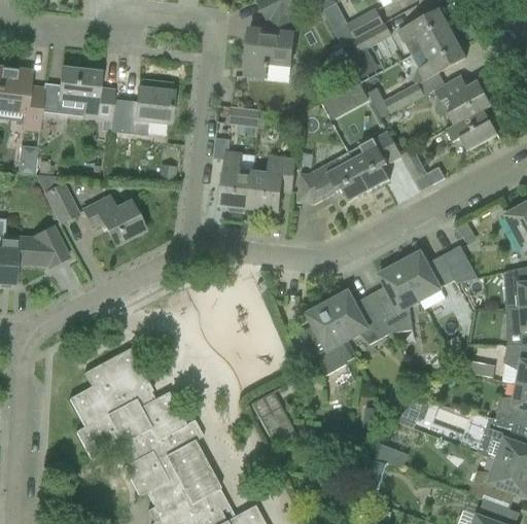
[(248,28),(244,73),(265,75),(266,75),(266,78),(289,80),(291,65),(294,33),(287,32),(289,7),(295,4),(293,0),(257,0),(267,19),(272,15),(270,30),(248,28)]
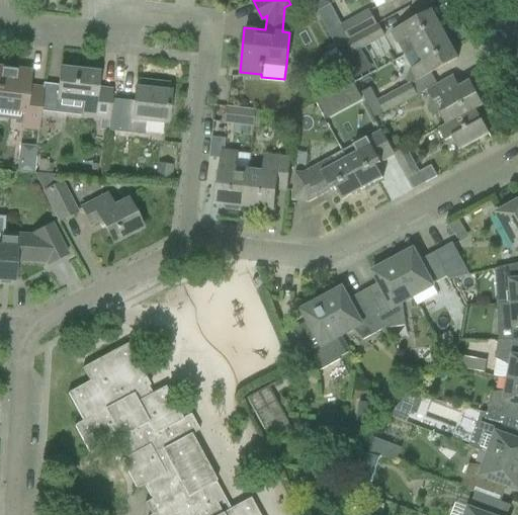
[(313,0),(317,8),(330,1),(329,0),(313,0)]
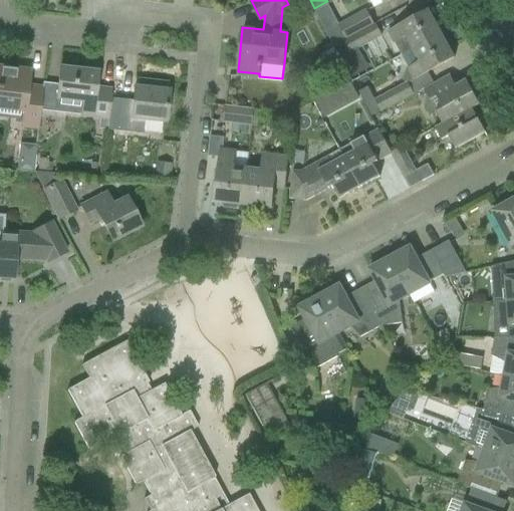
[(323,22),(335,43),(343,39),(374,22),(366,8),(332,27),(328,21),(339,17),(334,2),(318,8),(323,22)]
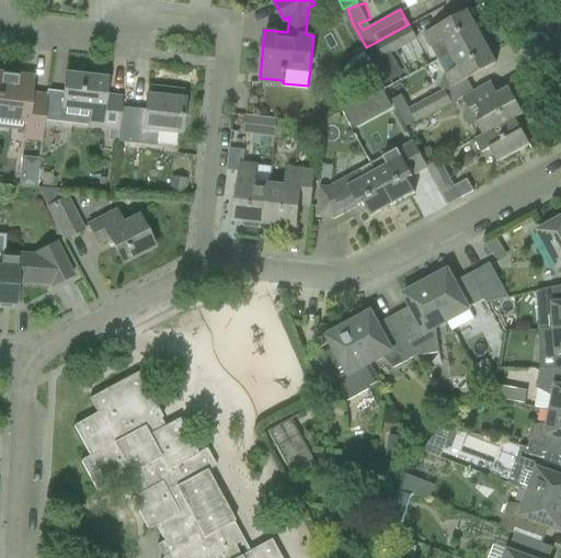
[(467,8),(424,31),(431,44),(432,44),(439,57),(481,34),(467,8)]
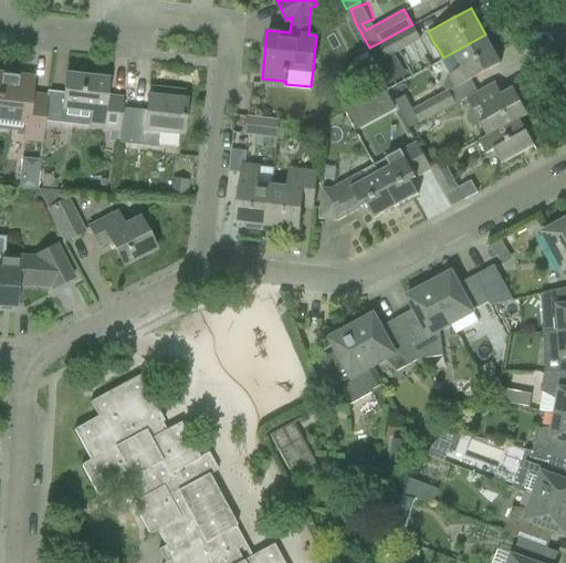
[(378,43),(386,56),(420,38),(412,24),(378,43)]
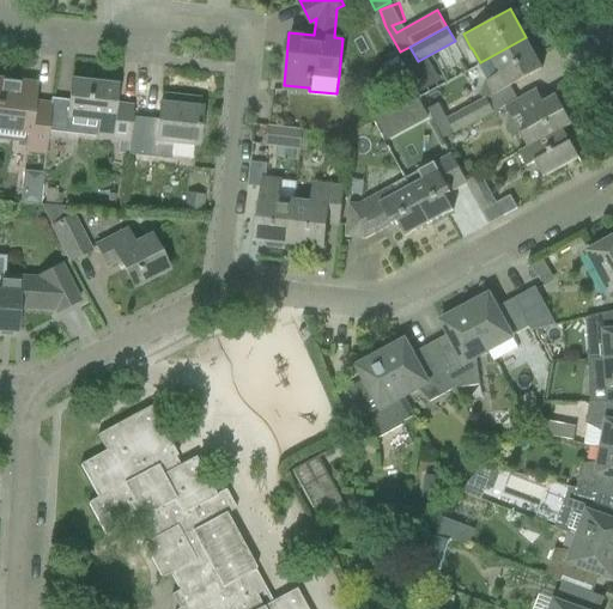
[(484,96),(447,116),(455,131),(493,110),(505,103),(536,86),(517,96),(510,84),(521,78),(541,66),(526,37),(480,62),(479,64),(486,78),(489,80),(484,83),(481,92),(484,96)]
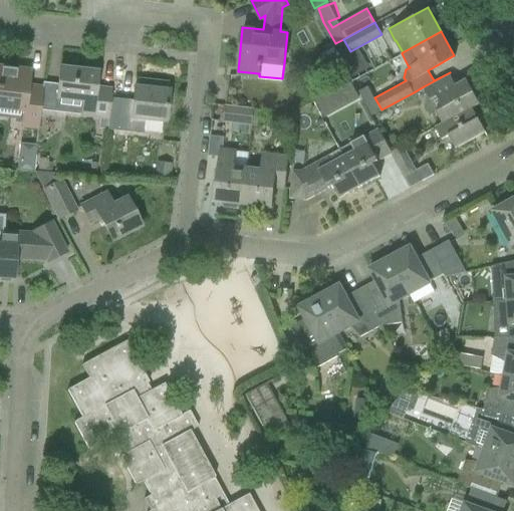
[(19,123),(38,126),(40,107),(40,108),(43,80),(41,80),(40,86),(27,84),(29,69),(0,65),(0,114),(14,116),(14,120),(20,120),(19,123)]
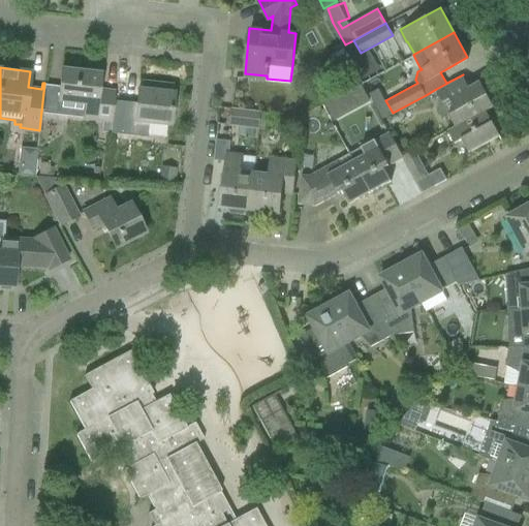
[(101,131),(110,132),(114,99),(113,99),(114,91),(97,89),(99,72),(60,68),(58,85),(44,83),(41,112),(56,113),(102,119),(101,131)]
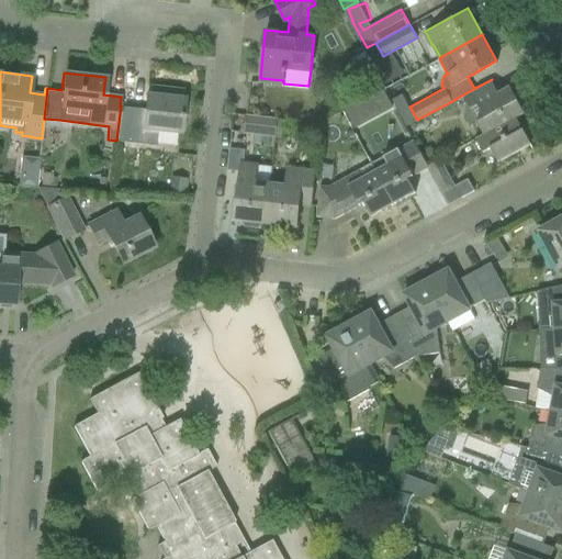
[(475,137),(475,138),(483,134),(524,112),(509,85),(498,90),(492,79),(463,94),(469,105),(468,107),(467,108),(465,110),(464,113),(464,116),(465,119),(467,121),(469,122),(471,123),(474,123),(475,123),(478,122),(483,133),(475,137)]
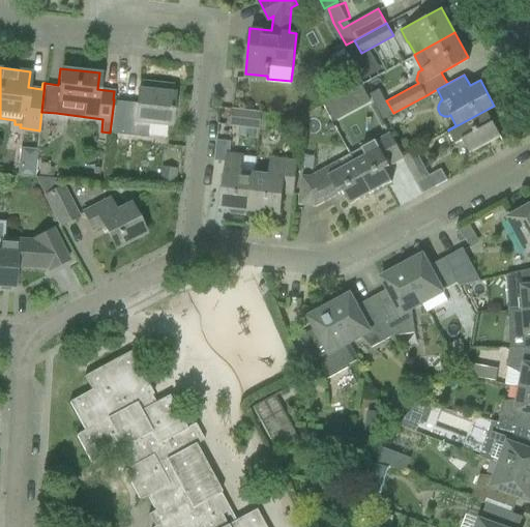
[(362,84),(325,104),(333,119),(371,100),(362,84)]
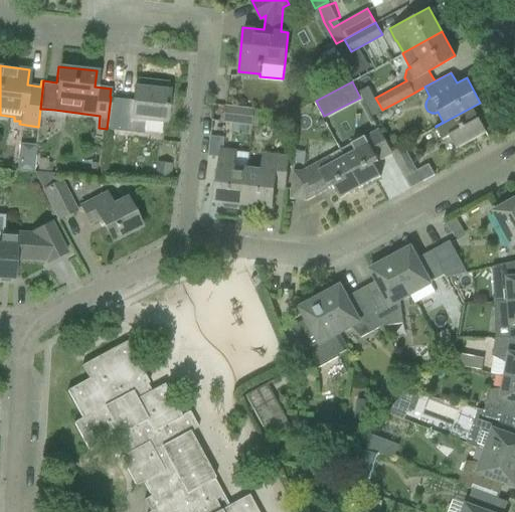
[(107,129),(143,133),(144,119),(164,121),(168,89),(134,84),(132,99),(118,98),(111,97),(107,129)]
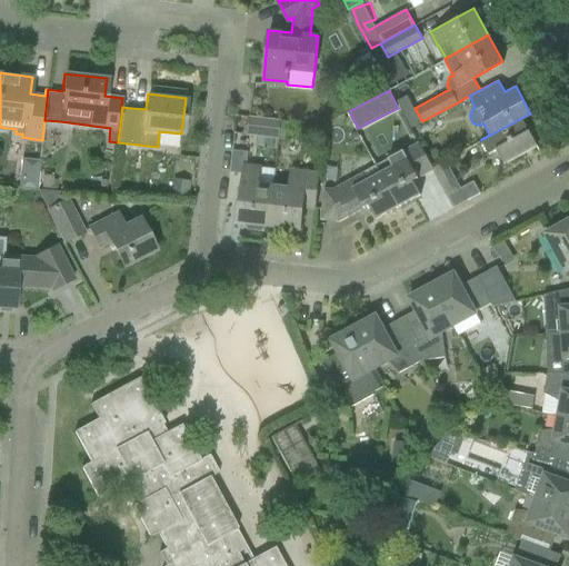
[(531,113),(530,113),(489,136),(489,154),(497,149),(505,162),(538,145),(523,118),(531,113)]
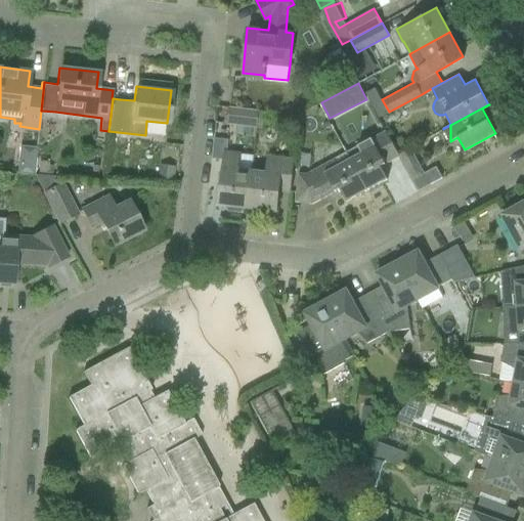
[(228,122),(257,125),(258,109),(230,105),(228,122)]
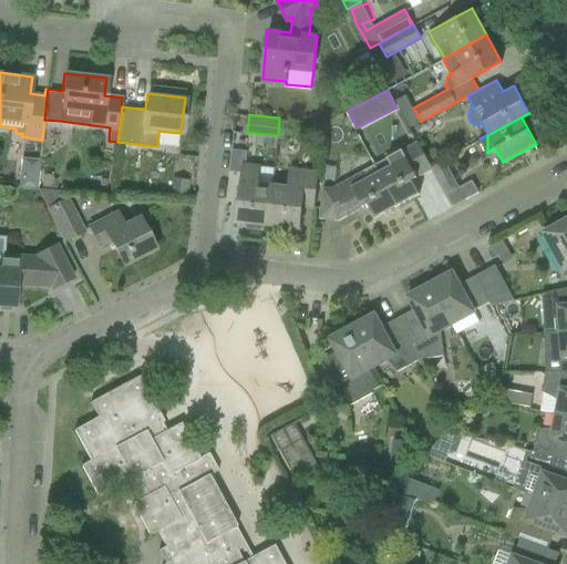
[(375,163),(379,171),(398,204),(420,193),(412,180),(433,167),(432,165),(430,161),(419,140),(388,156),(375,163)]
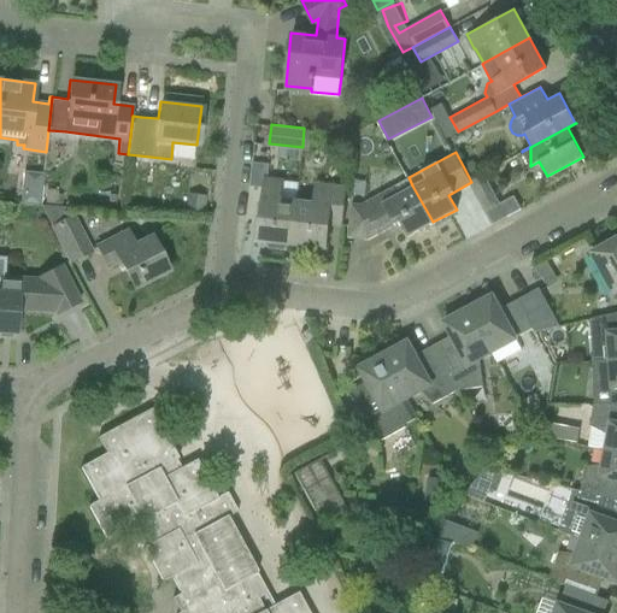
[(19,202),(40,205),(43,171),(23,169),(19,202)]
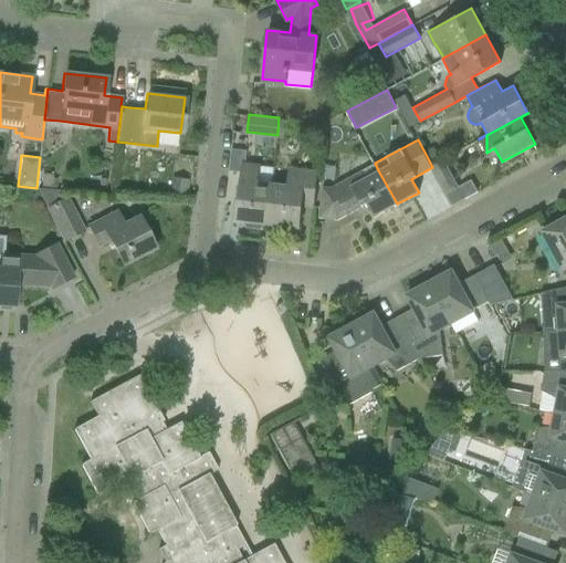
[(429,160),(431,165),(440,160),(438,156),(429,160)]
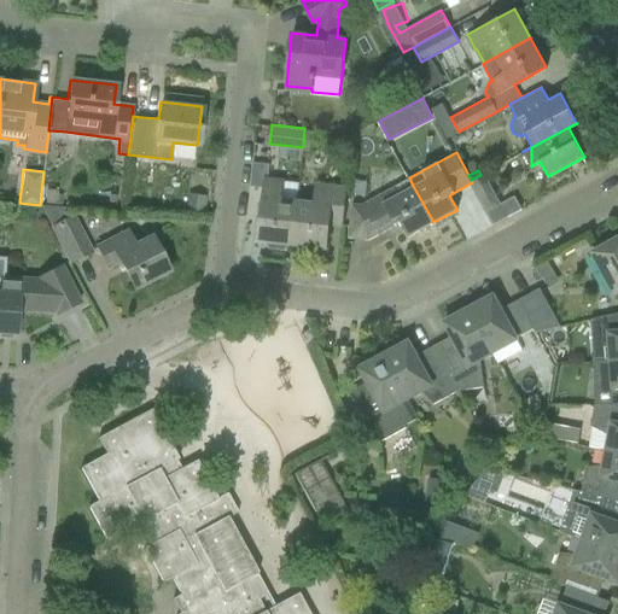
[(471,180),(472,182),(487,210),(500,203),(484,173),(481,175),(471,180)]
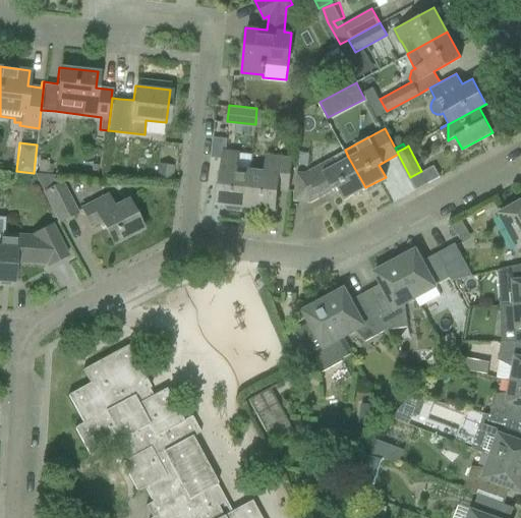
[(220,183),(218,203),(225,203),(227,209),(240,211),(244,206),(246,206),(251,169),(249,169),(251,153),(238,151),(224,150),(221,174),(220,183)]
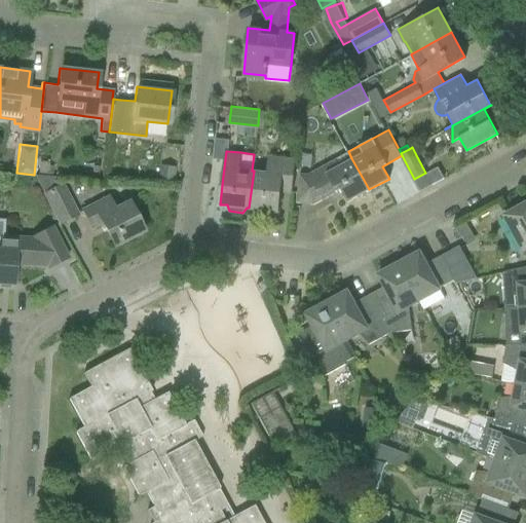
[(299,172),(296,201),(313,203),(341,188),(348,200),(369,189),(351,158),(348,151),(308,173),(299,172)]
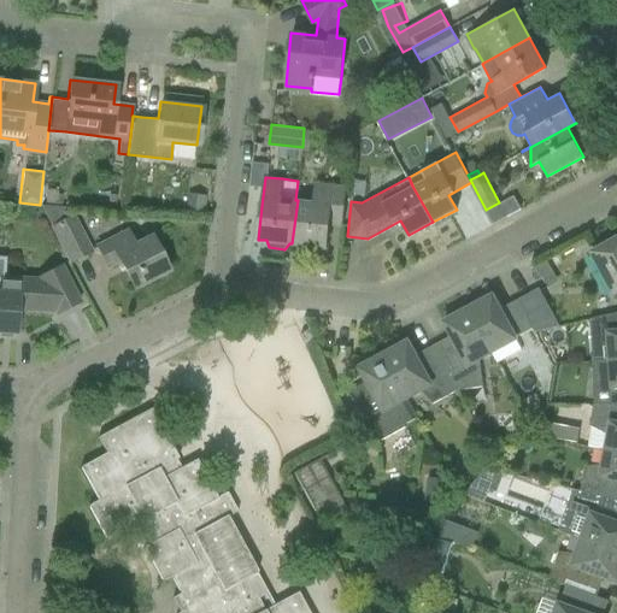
[(292,243),(324,247),(328,214),(341,216),(340,224),(342,224),(346,186),(317,183),(315,202),(298,200),(292,243)]
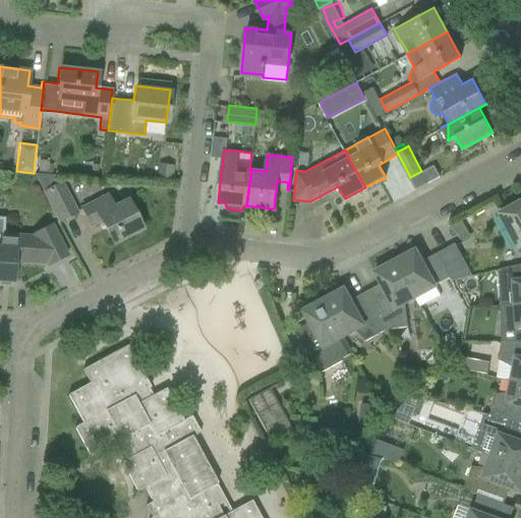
[(38,170),(52,171),(52,163),(48,163),(49,158),(38,158),(38,170)]
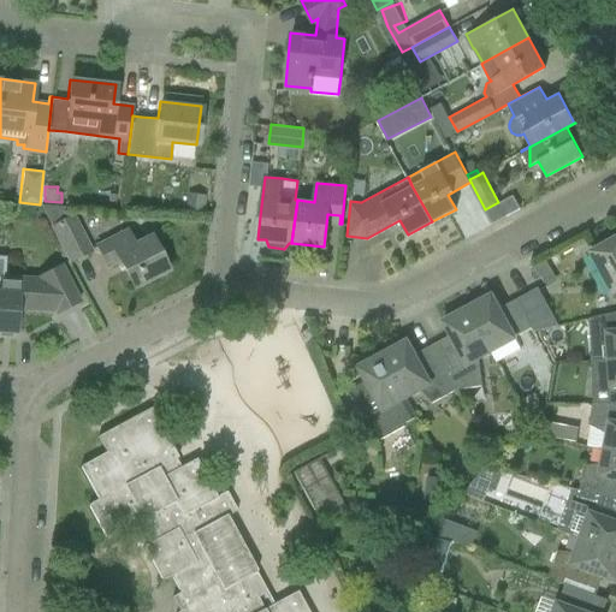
[(187,191),(185,208),(203,211),(205,194),(187,191)]
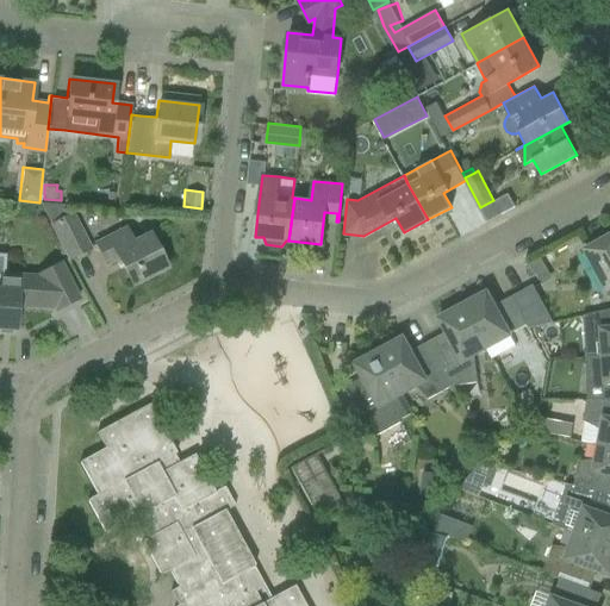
[(68,204),(41,201),(51,223),(68,257),(89,247),(73,212),(68,204)]
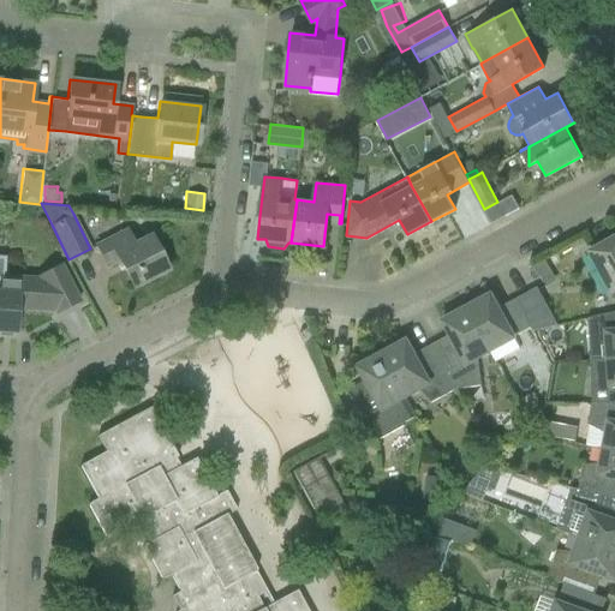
[(126,228),(96,244),(107,264),(119,258),(121,263),(132,286),(167,269),(149,234),(133,243),(126,228)]
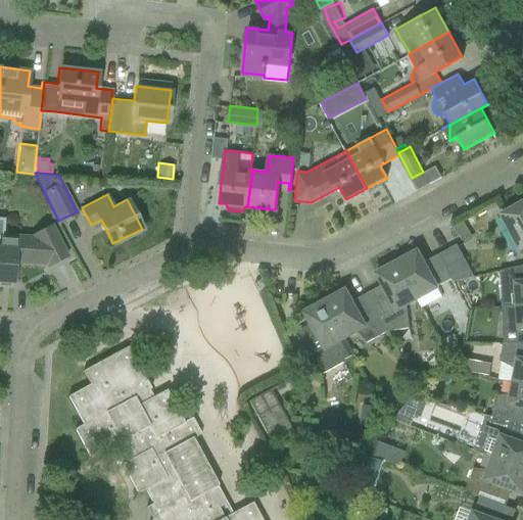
[(522,199),(501,213),(522,253),(522,199)]
